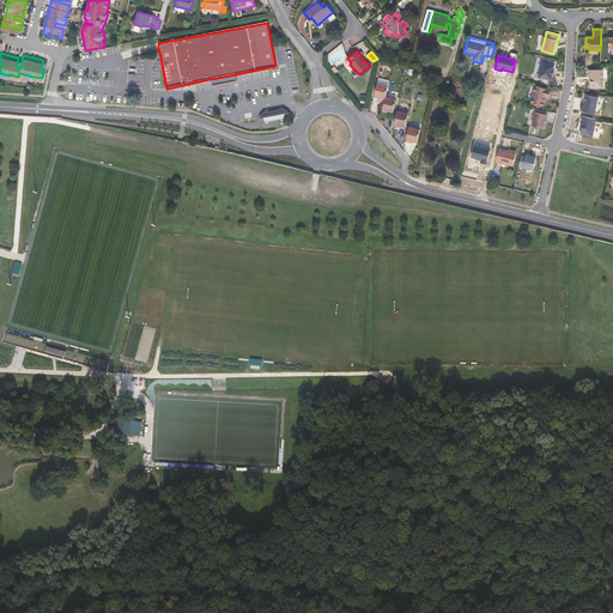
[(542,62),(539,77),(551,80),(552,74),(553,74),(554,70),(553,70),(554,65),(542,62)]
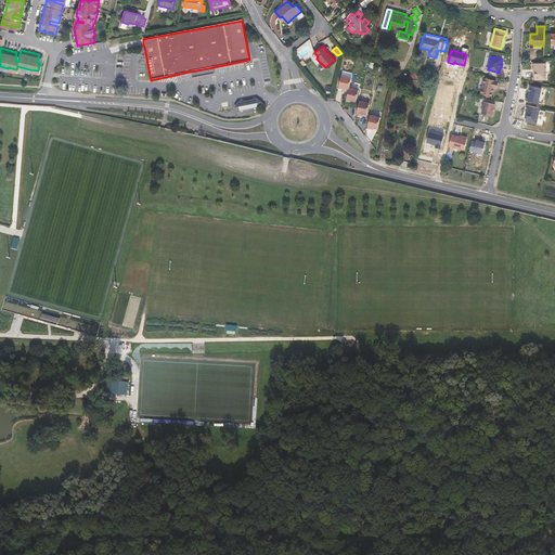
[(536,79),(546,79),(545,63),(532,63),(532,69),(534,69),(534,74),(536,74),(536,79)]
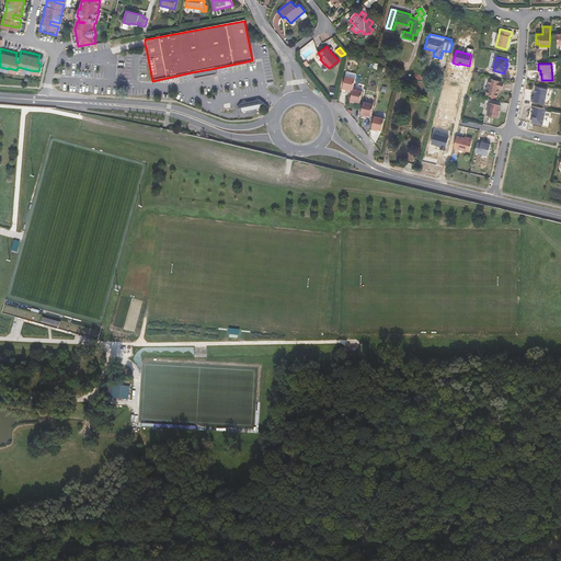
[(216,68),(192,72),(193,75),(193,78),(217,75),(216,70),(216,68)]
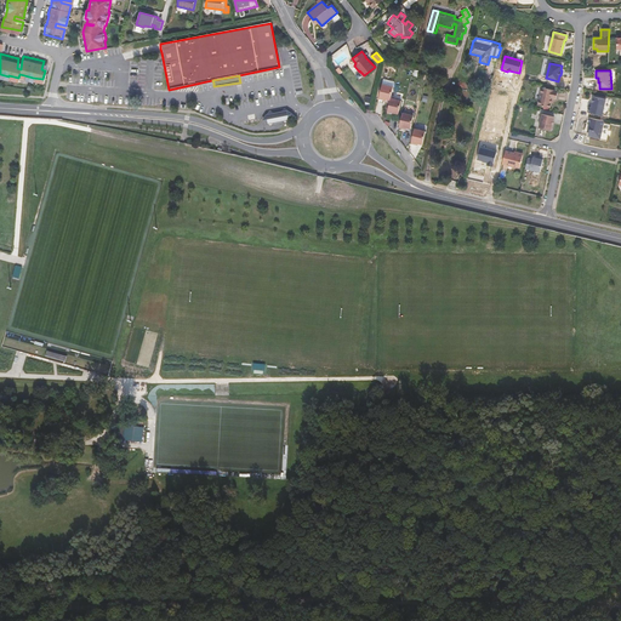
[(393,87),(382,84),(379,100),(383,101),(383,98),(391,100),(391,98),(393,87)]
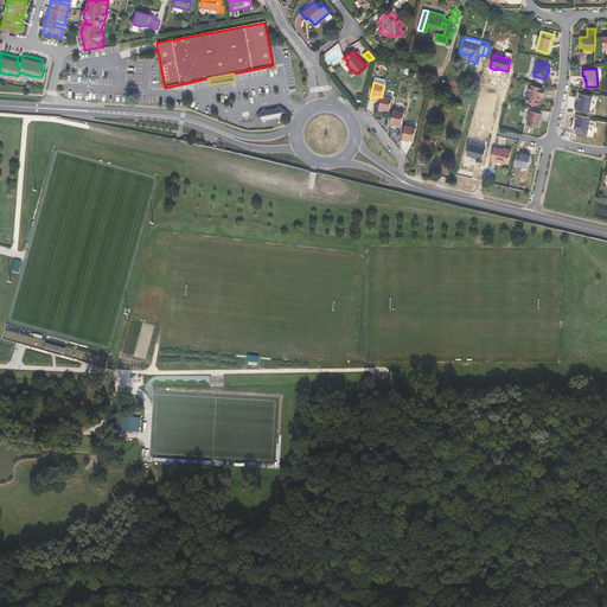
[(545,89),(530,85),(525,103),(538,106),(540,101),(541,96),(542,96),(544,97),(545,89)]
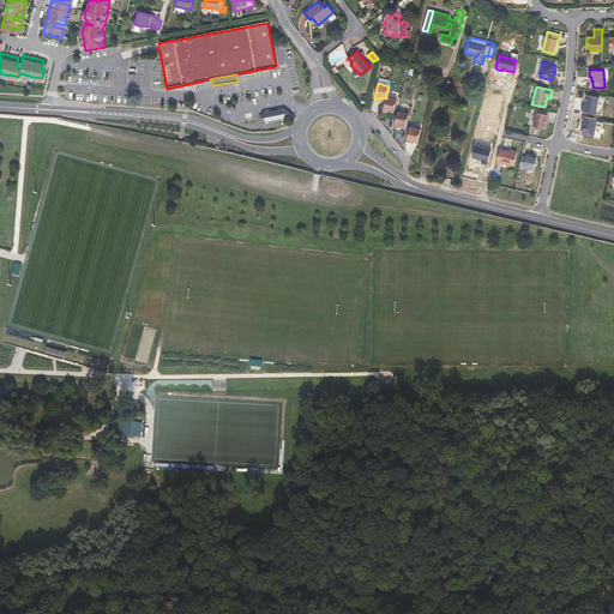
[(600,97),(587,95),(585,101),(584,106),(582,106),(582,110),(596,114),(600,97)]
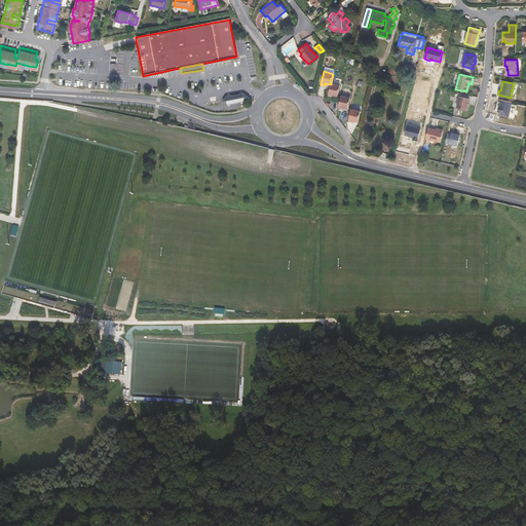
[(340,85),(331,83),(331,84),(328,96),(332,97),(332,96),(337,97),(340,85)]
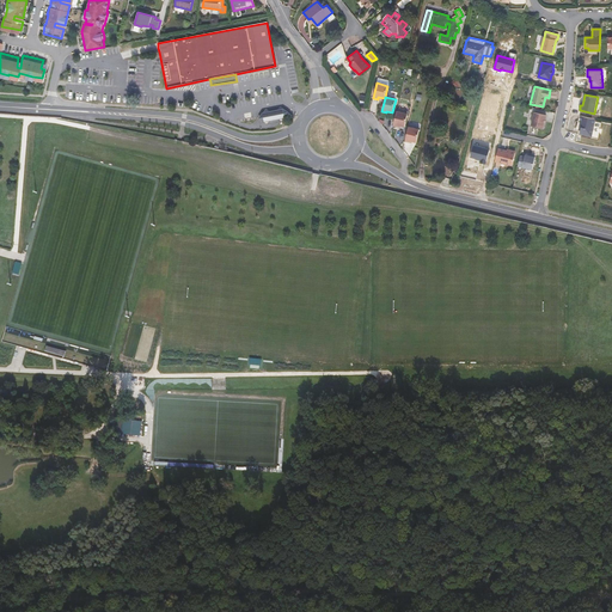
[(288,112),(283,109),(280,109),(269,111),(263,112),(259,118),(262,120),(264,122),(273,120),(285,117),(286,116),(288,112)]
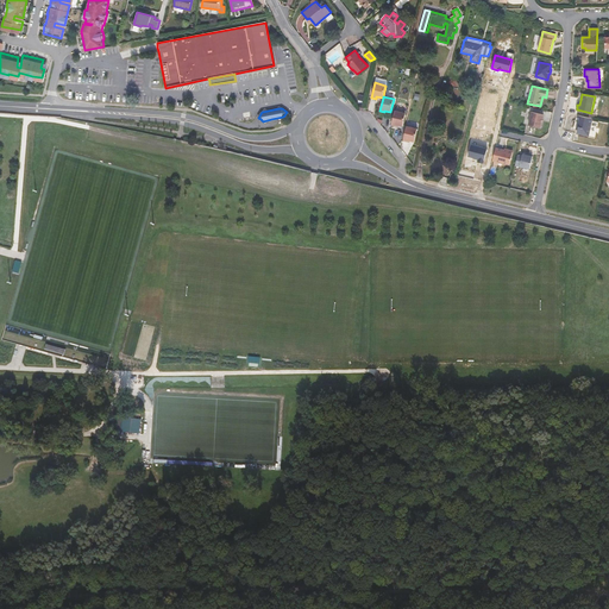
[(532,112),(529,125),(540,127),(544,114),(532,112)]
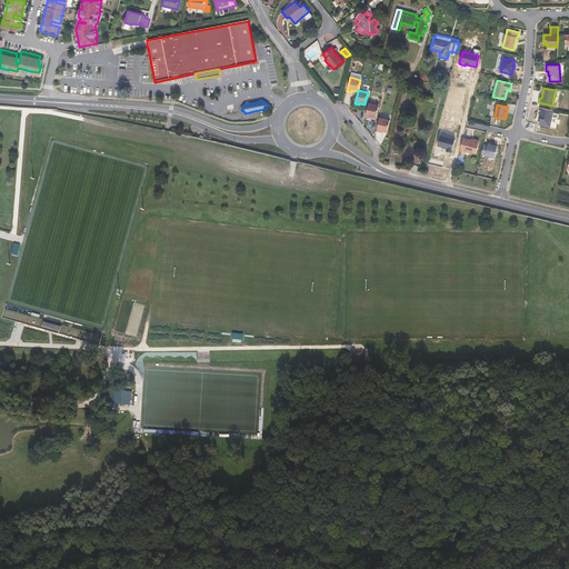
[(380,108),(369,106),(367,120),(371,120),(371,119),(377,120),(380,108)]
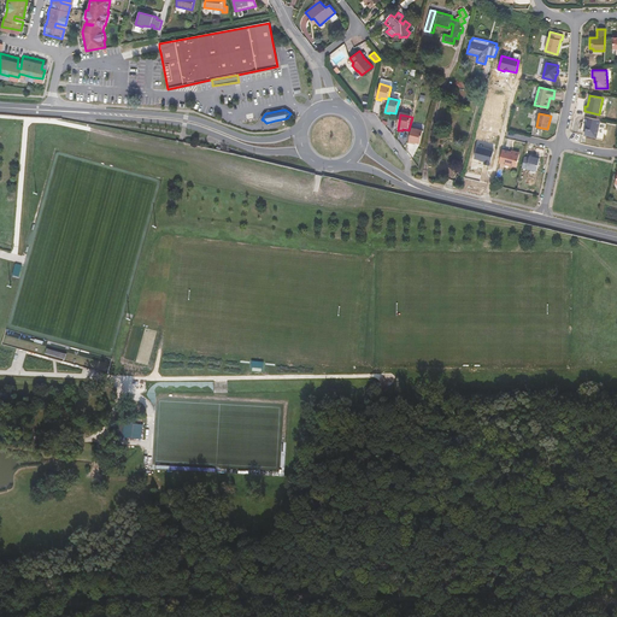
[(599,119),(586,117),(585,123),(586,123),(585,128),(586,128),(585,134),(595,136),(599,119)]
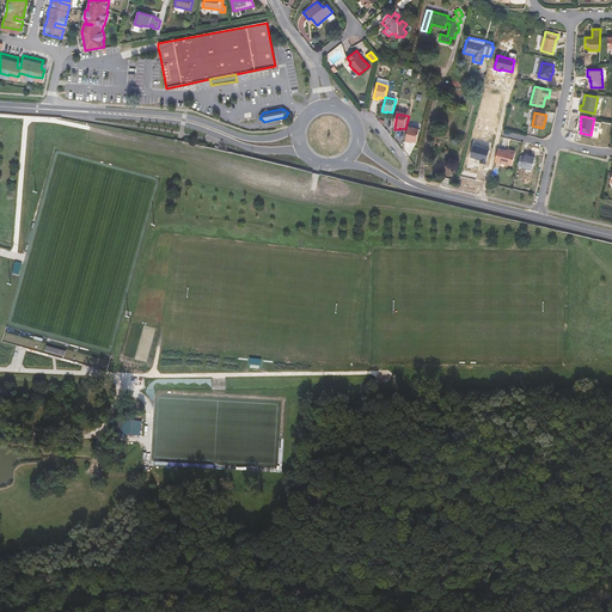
[(595,124),(592,136),(599,139),(603,127),(595,124)]
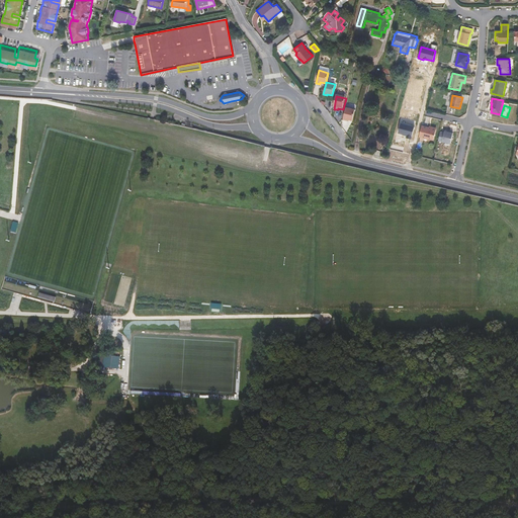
[(355,112),(346,110),(344,122),(348,123),(348,121),(353,122),(355,112)]
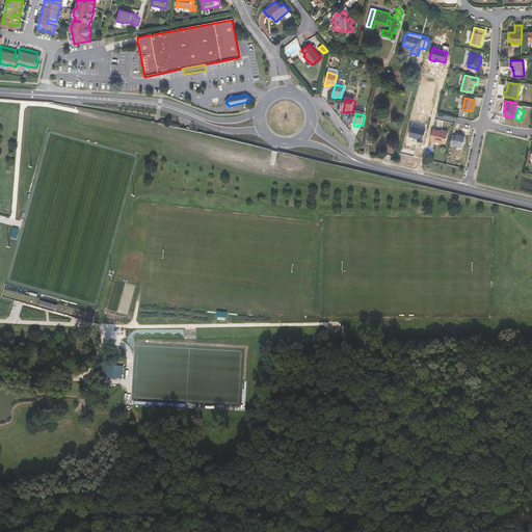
[(427,125),(413,121),(408,136),(414,137),(414,138),(419,139),(418,140),(422,142),(427,125)]
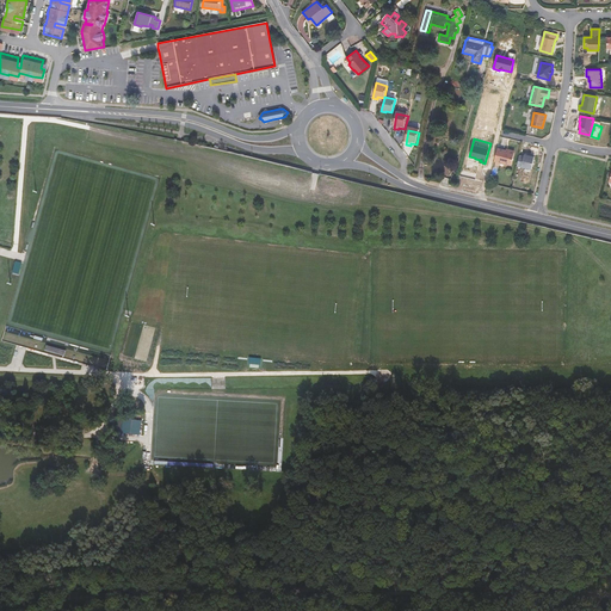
[(506,150),(497,148),(494,160),(511,165),(514,153),(513,150),(510,150),(508,150),(506,150)]
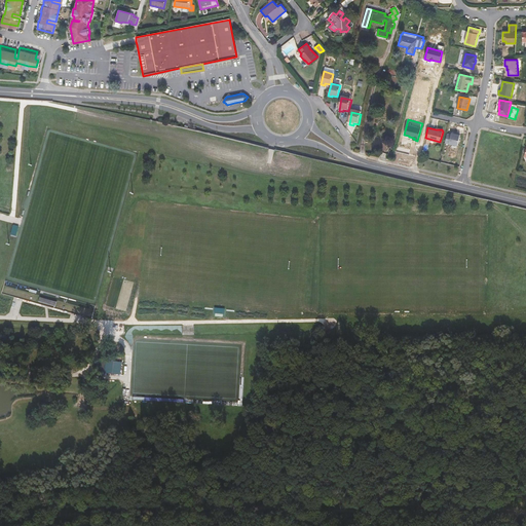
[(448,143),(457,145),(459,135),(451,133),(448,143)]
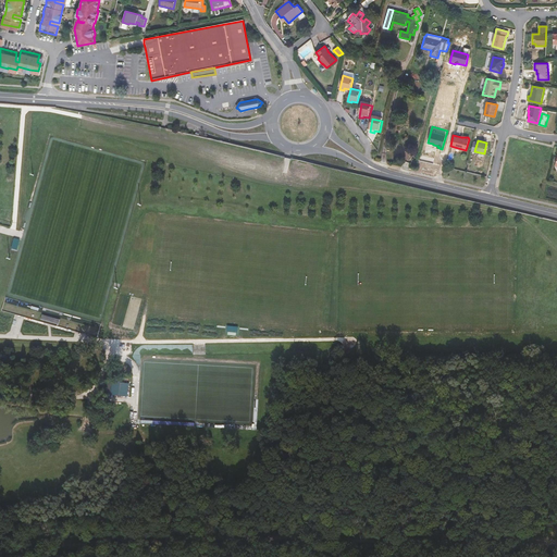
[(4,304),(2,311),(36,319),(37,311),(4,304)]
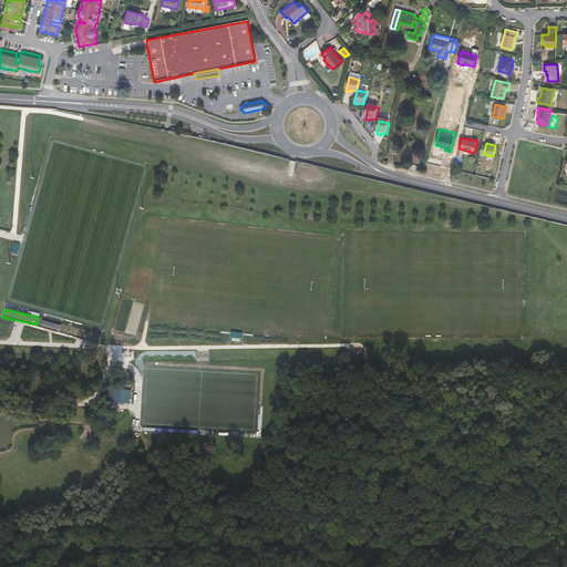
[(61,328),(41,322),(40,327),(61,331),(61,328)]
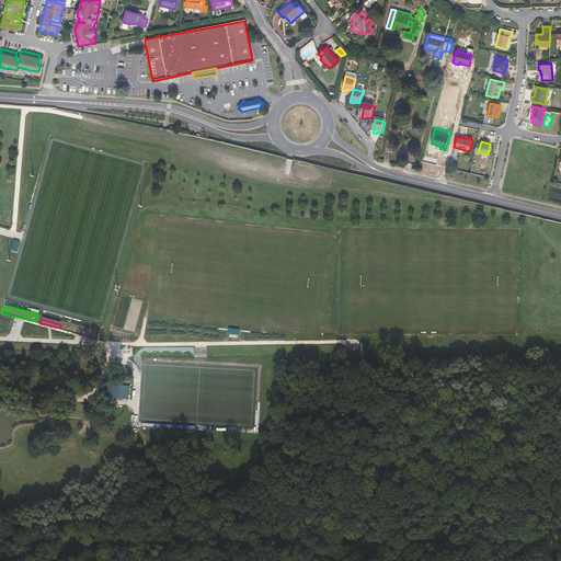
[(107,397),(129,399),(130,386),(109,384),(107,397)]
